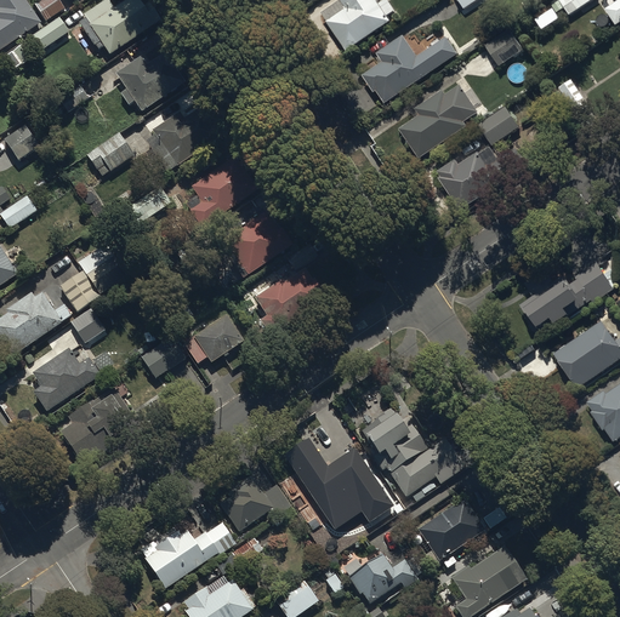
[(0,0),(0,10),(1,11),(0,11),(0,46),(41,17),(27,0),(0,0)]
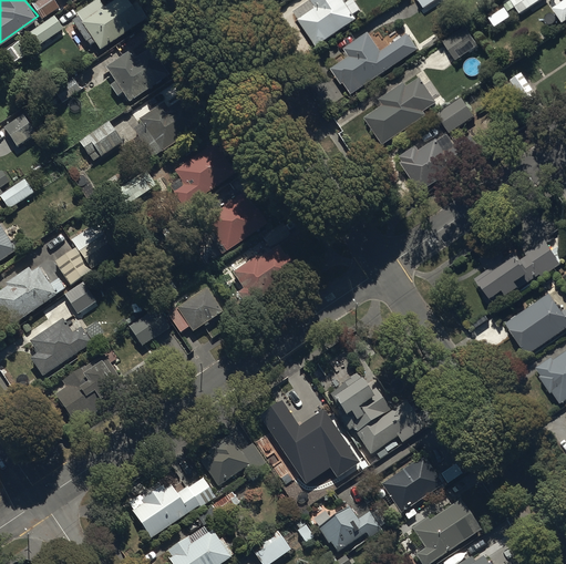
[(31,0),(41,16),(58,3),(55,0),(31,0)]
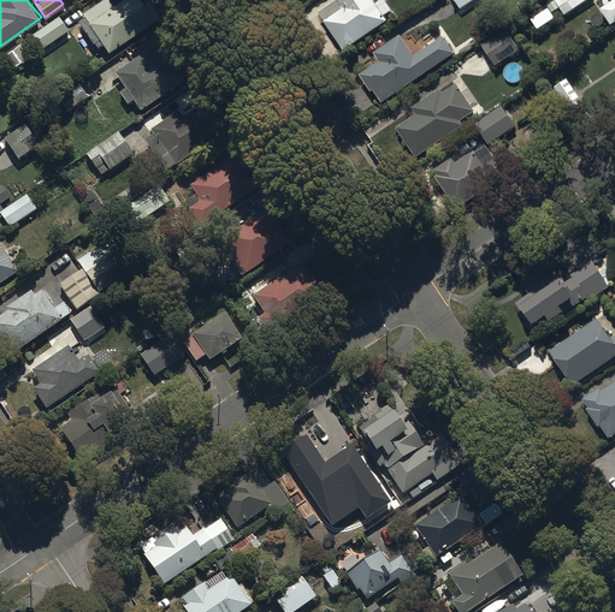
[(98,0),(82,11),(107,51),(152,21),(139,0),(118,0),(111,5),(107,0),(98,0)]
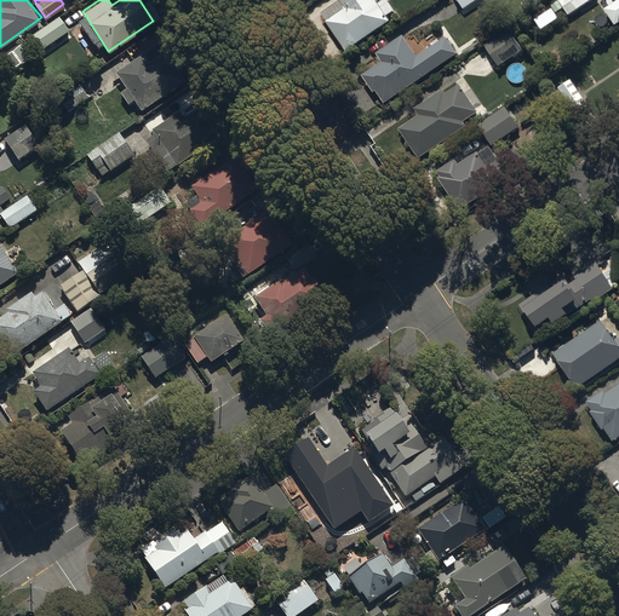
[(380,0),(378,1),(377,0),(342,0),(347,7),(327,19),(345,50),(391,21),(388,15),(395,10),(389,0),(380,0)]
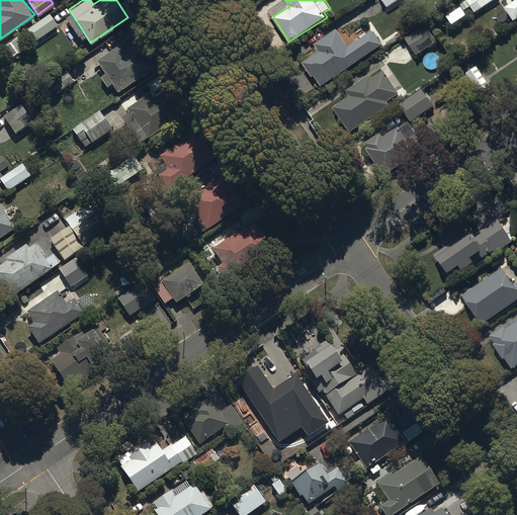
[(463,0),(459,3),(463,9),(470,5),(475,11),(492,0),(463,0)]
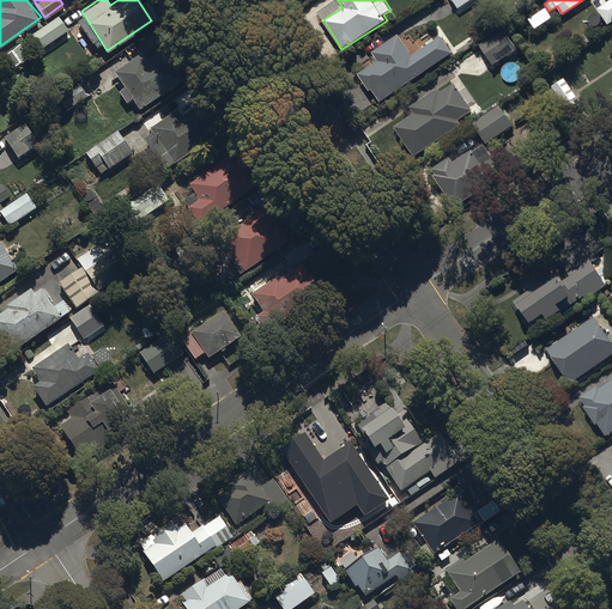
[(607,0),(598,7),(609,23),(611,20),(611,0),(607,0)]
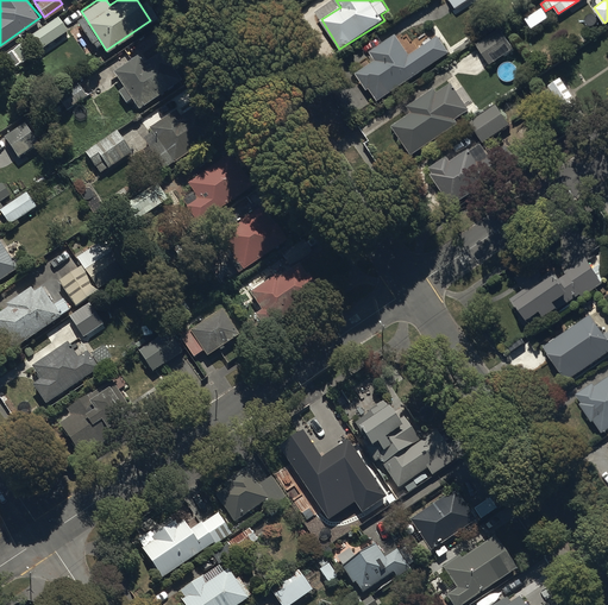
[(71,35),(57,14),(5,52),(14,64),(48,41),(54,49),(71,35)]
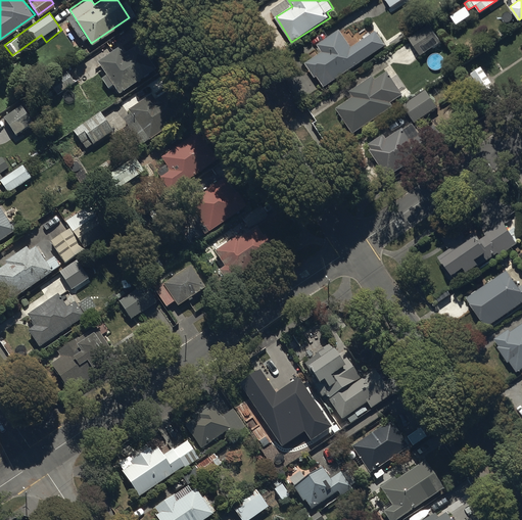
[(440,40),(428,22),(408,37),(420,54),(440,40)]
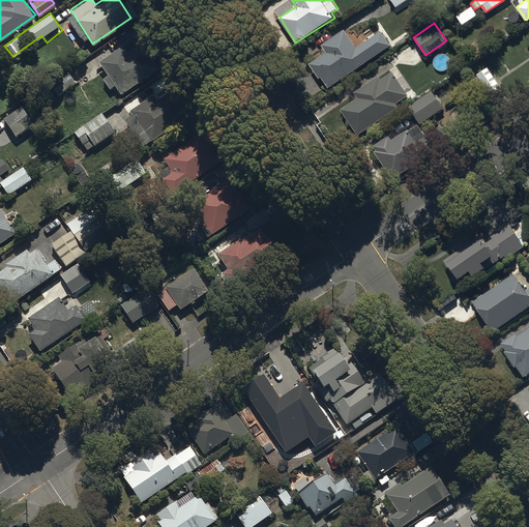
[(330,87),(392,45),(382,31),(358,48),(346,28),(322,45),(327,52),(310,63),(320,78),(323,76),(330,87)]
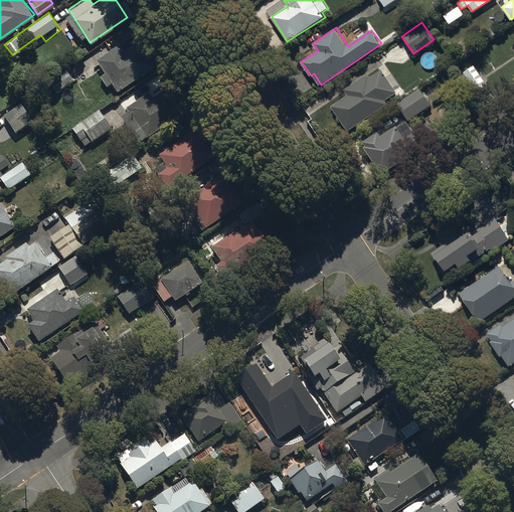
[(116,46),(96,59),(117,91),(155,64),(139,39),(120,52),(116,46)]
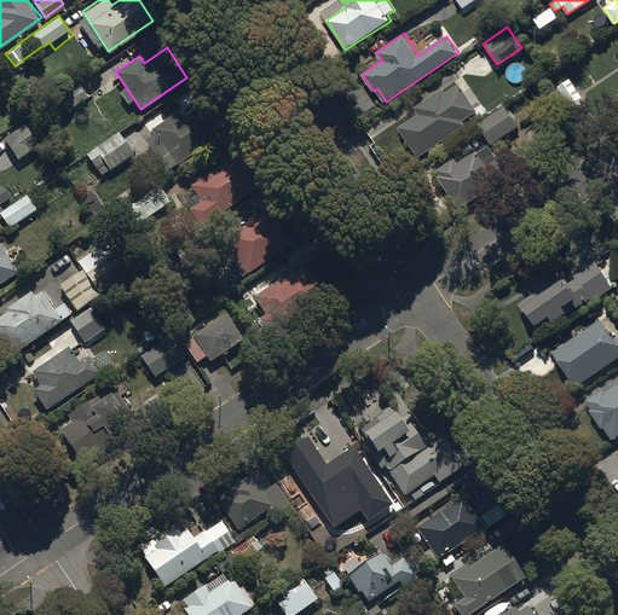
[(572,76),(556,87),(573,112),(587,104),(575,85),(577,83),(572,76)]
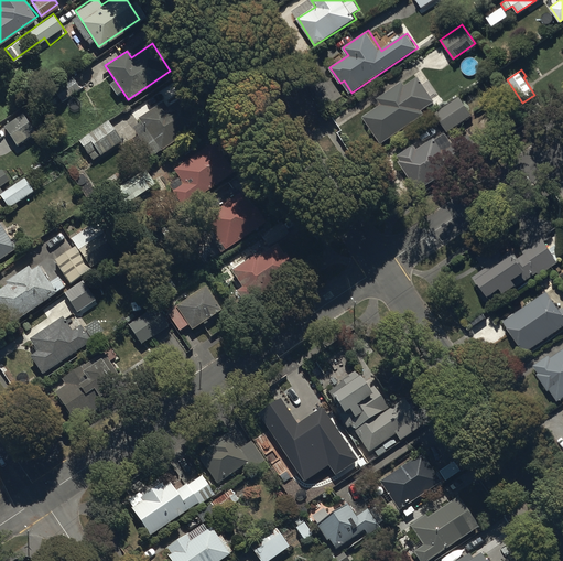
[(61,99),(79,87),(72,75),(53,86),(61,99)]
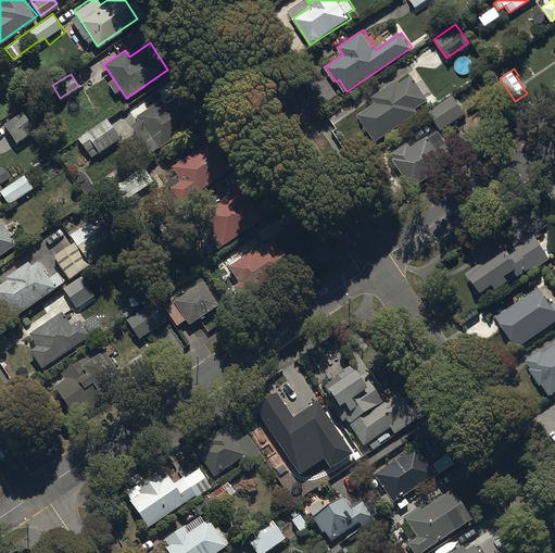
[(376,141),(419,112),(416,108),(429,99),(413,75),(401,84),(396,78),(374,95),(378,101),(357,115),(376,141)]
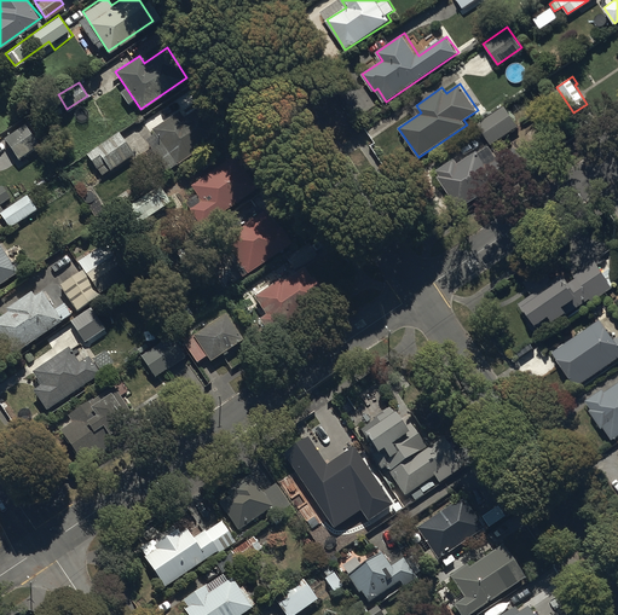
[(518,125),(504,104),(477,123),(491,144),(518,125)]
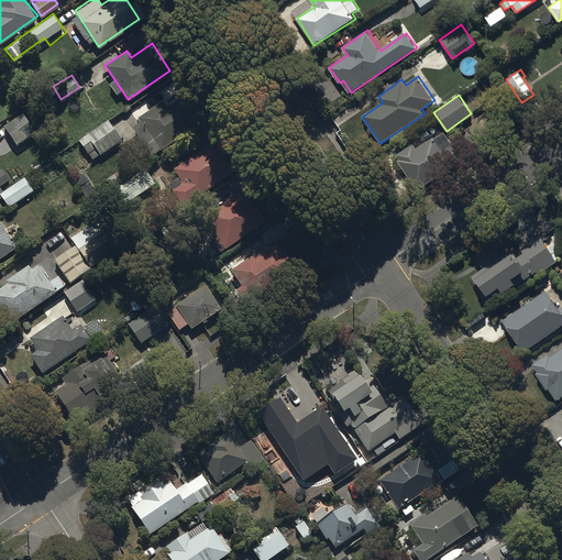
[(162,99),(139,114),(160,146),(198,121),(182,96),(166,106),(162,99)]
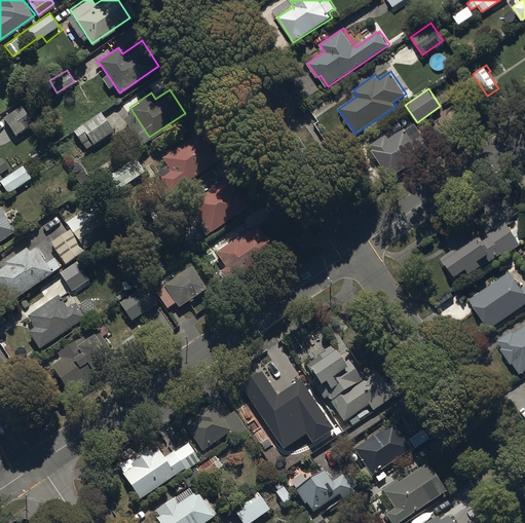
[(15,107),(3,116),(16,135),(29,125),(15,107)]
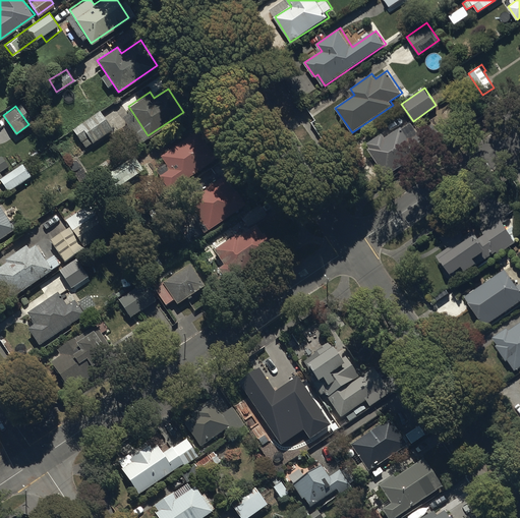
[(98,110),(72,128),(85,146),(110,127),(98,110)]
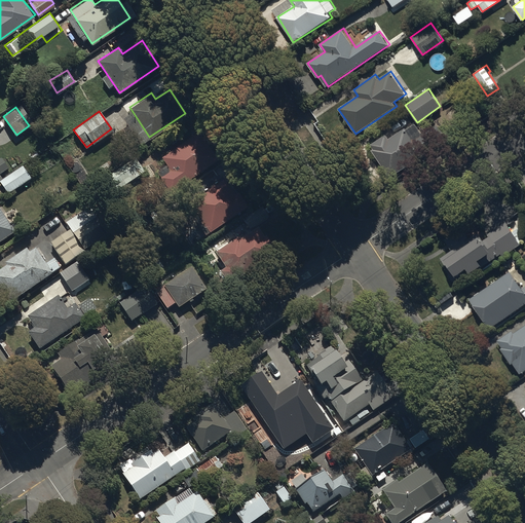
[(423,135),(415,123),(406,129),(405,128),(389,139),(386,135),(372,144),(375,150),(373,151),(392,178),(448,139),(438,124),(423,135)]
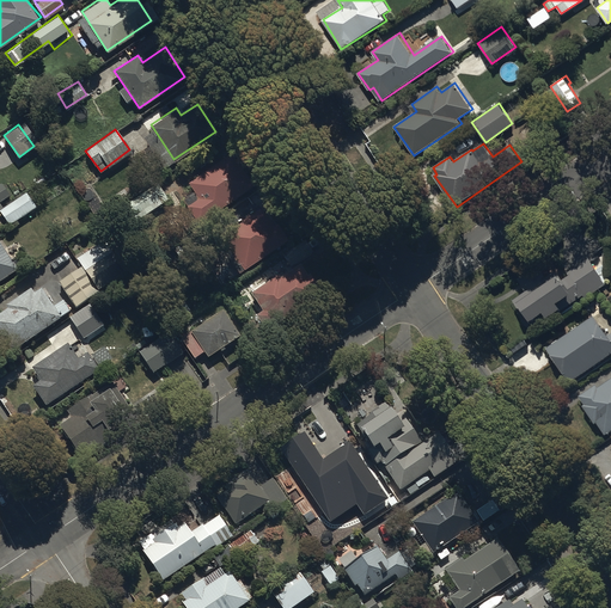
[(231,152),(188,182),(199,197),(187,206),(197,221),(252,182),(231,152)]
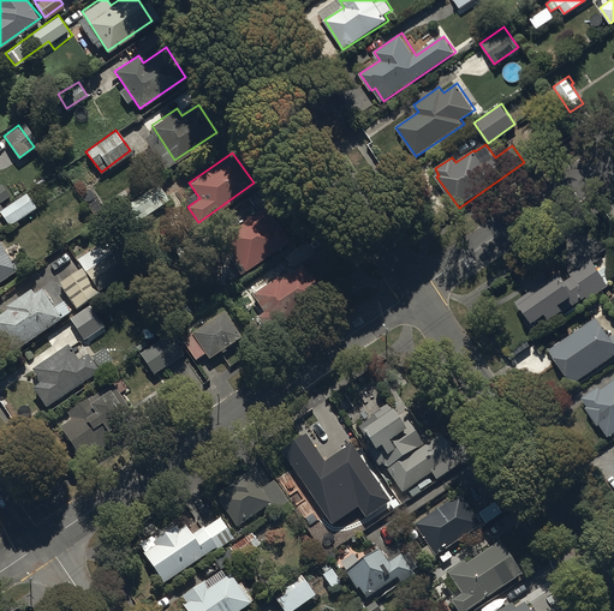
[(0,201),(10,196),(0,181),(0,201)]
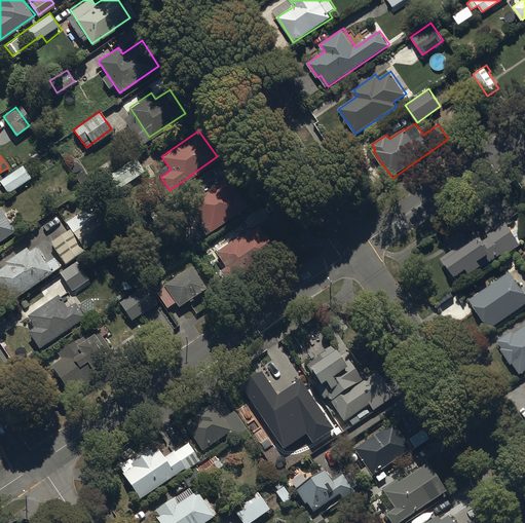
[(135,155),(111,173),(121,187),(145,171),(135,155)]
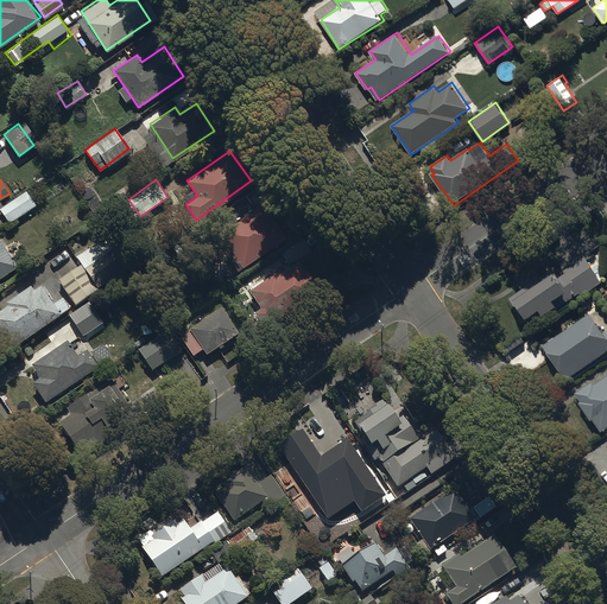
[(26,190),(25,191),(0,207),(0,211),(7,223),(36,205),(26,190)]
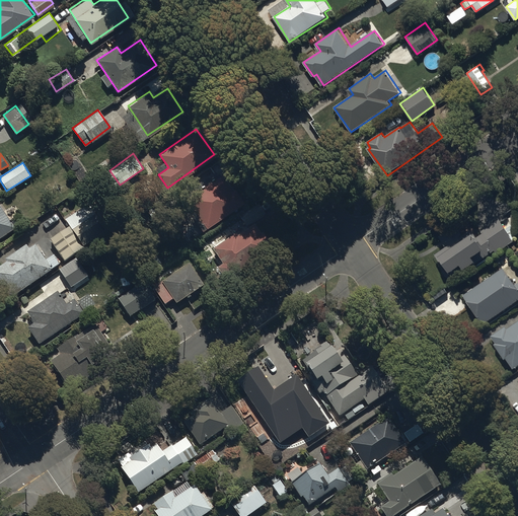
[(247,201),(226,169),(182,199),(203,229),(247,201)]
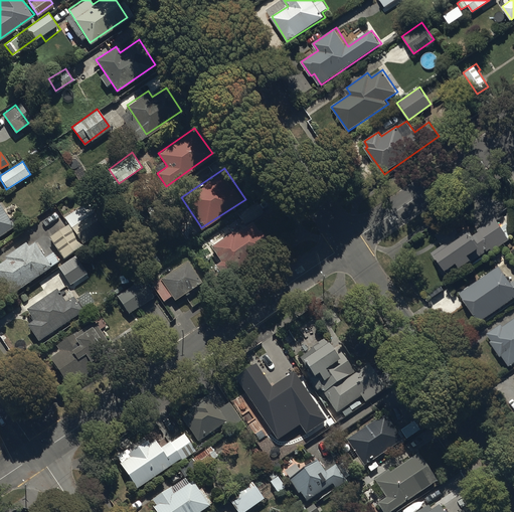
[(0,232),(14,224),(0,203),(0,232)]
